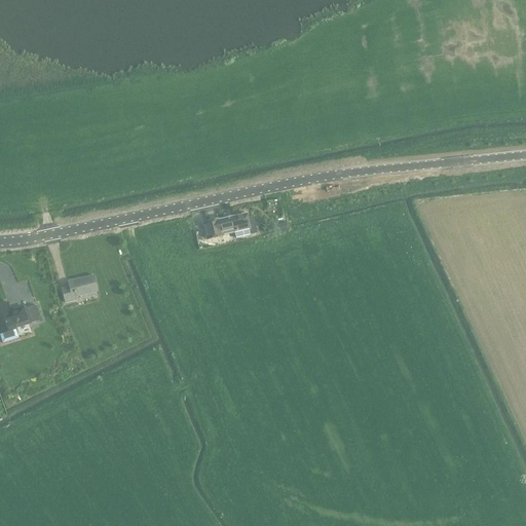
[(235,232),(236,237),(251,234),(247,214),(220,220),(220,219),(203,223),(208,239),(224,235),(223,235),(235,232)]
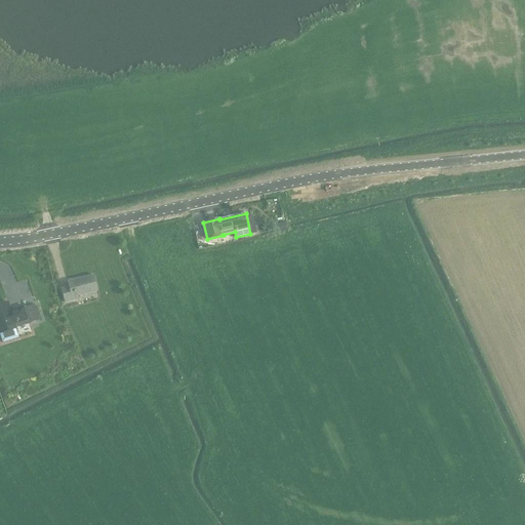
[(287,229),(285,221),(277,224),(279,231),(287,229)]
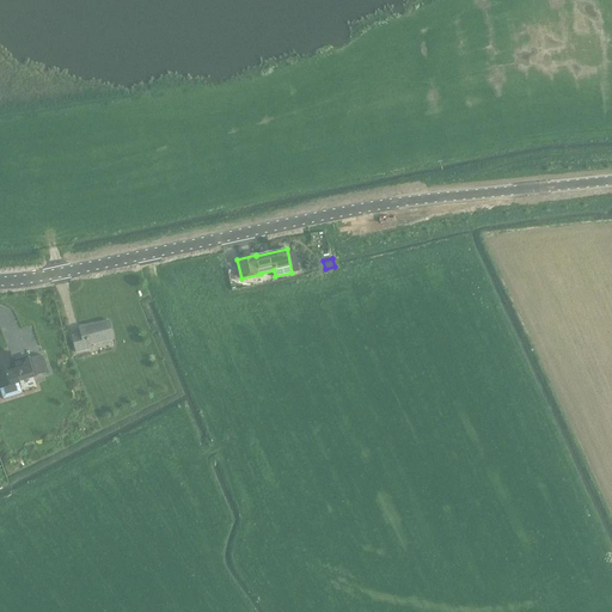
[(89,346),(114,340),(109,322),(80,329),(81,334),(73,336),(77,353),(89,350),(89,346)]
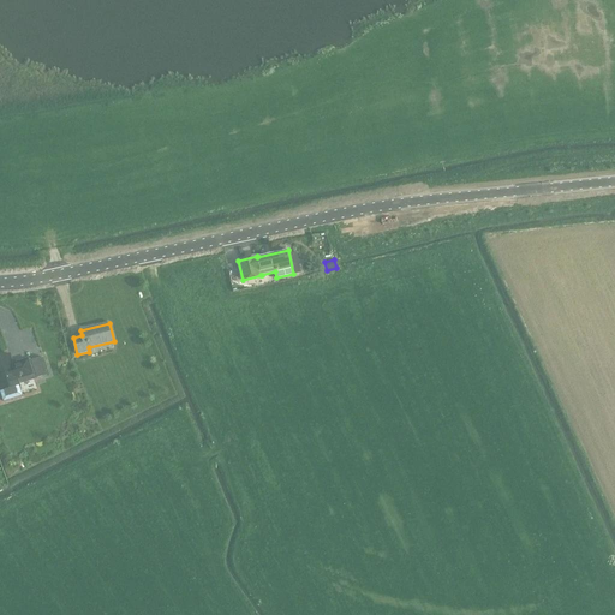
[(0,357),(0,390),(3,401),(22,395),(17,380),(33,375),(28,360),(28,359),(17,363),(17,364),(13,365),(10,354),(0,357)]
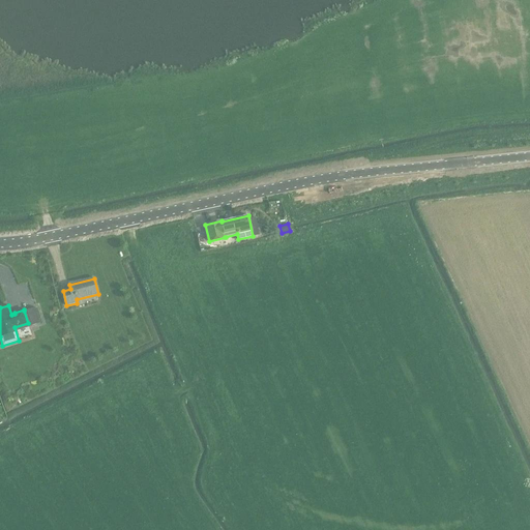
[(35,307),(24,311),(28,323),(29,326),(40,322),(35,307)]
